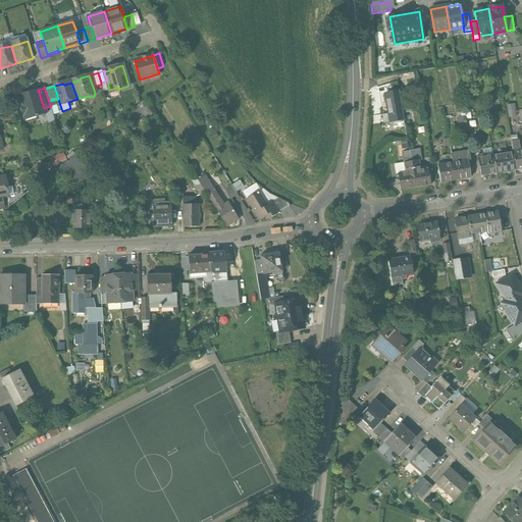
[(38,90),(18,97),(21,107),(22,107),(24,113),(23,113),(25,119),(27,120),(36,117),(35,116),(38,116),(38,115),(45,112),(44,108),(38,90)]
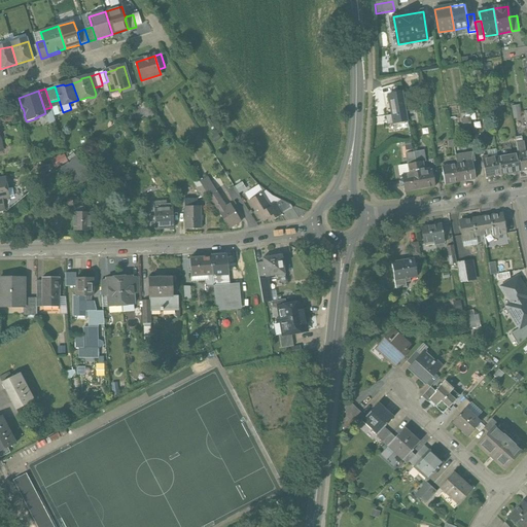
[(408,121),(402,93),(389,96),(392,115),(386,116),(388,125),(408,121)]
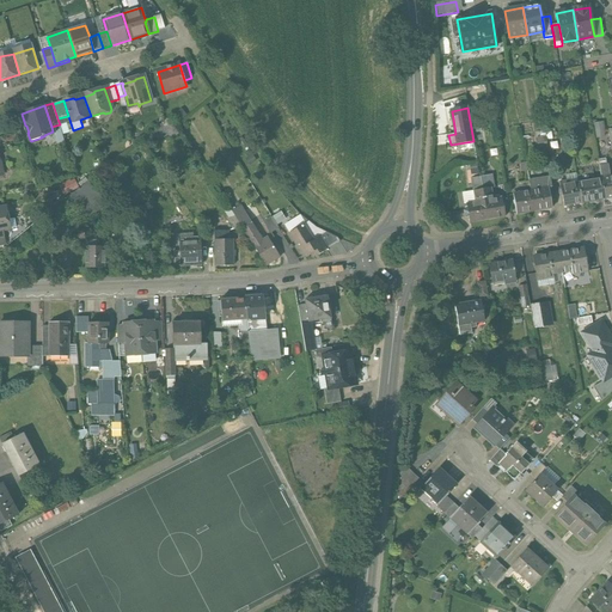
[(164,141),(178,133),(170,118),(155,128),(164,141)]
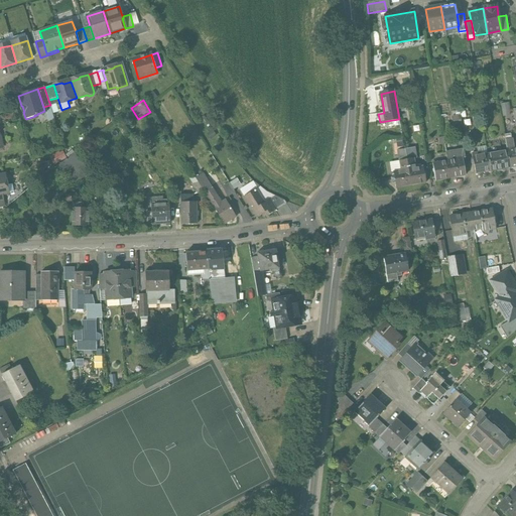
[(508,104),(501,105),(503,118),(510,116),(508,104)]
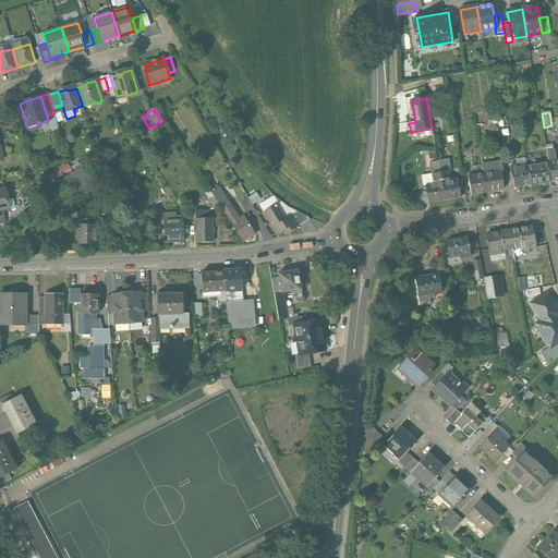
[(557,161),(555,162),(553,152),(546,153),(548,164),(552,182),(557,180),(557,161)]
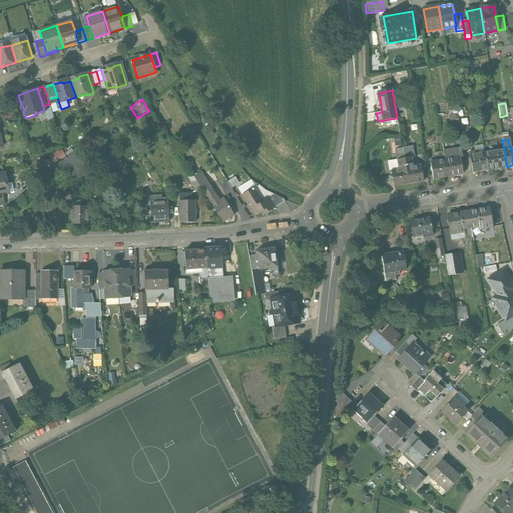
[(61,149),(49,155),(53,163),(65,157),(61,149)]
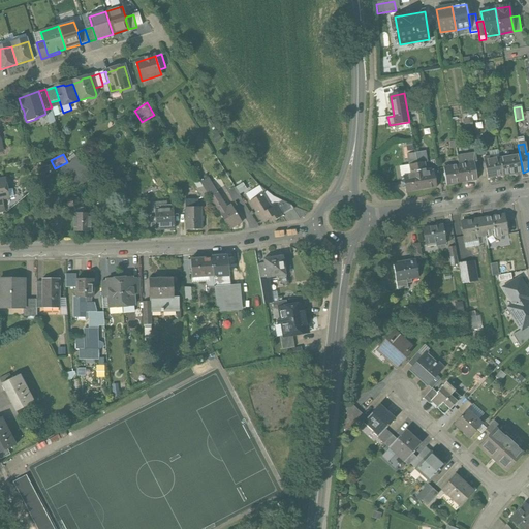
[(459,165),(476,162),(474,154),(457,157),(459,165)]
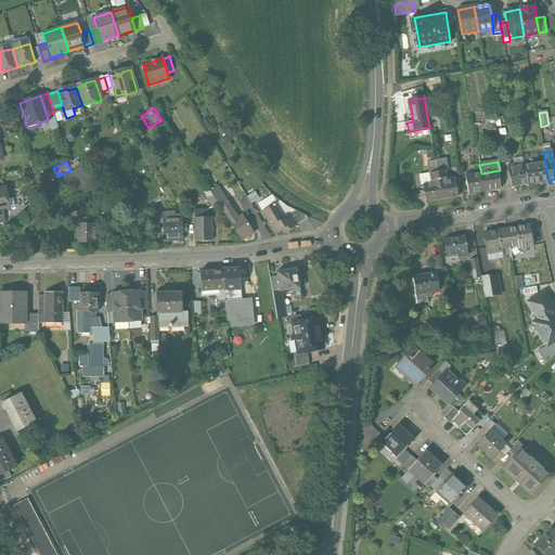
[(545,163),(524,166),(527,184),(549,181),(545,163)]
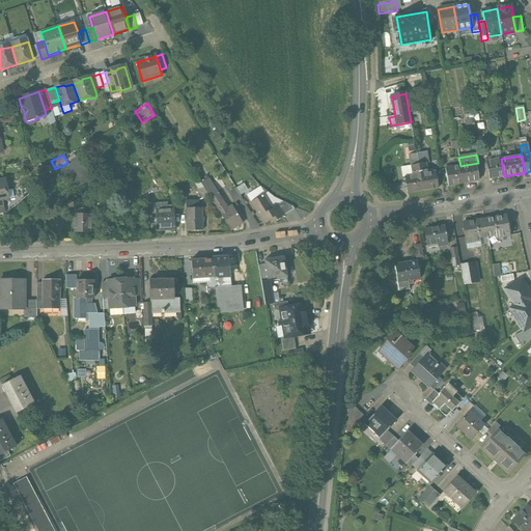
[(76,158),(59,171),(75,191),(91,178),(87,172),(89,171),(87,169),(85,170),(76,158)]
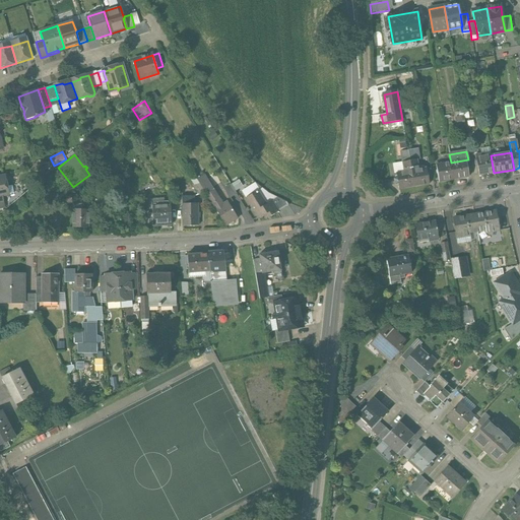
[(483,154),(476,155),(479,175),(494,173),(491,155),(483,157),(483,154)]
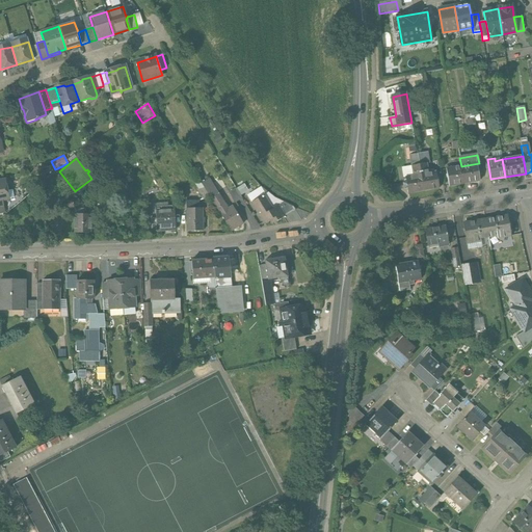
[(420,173),(427,170),(426,163),(419,165),(420,173)]
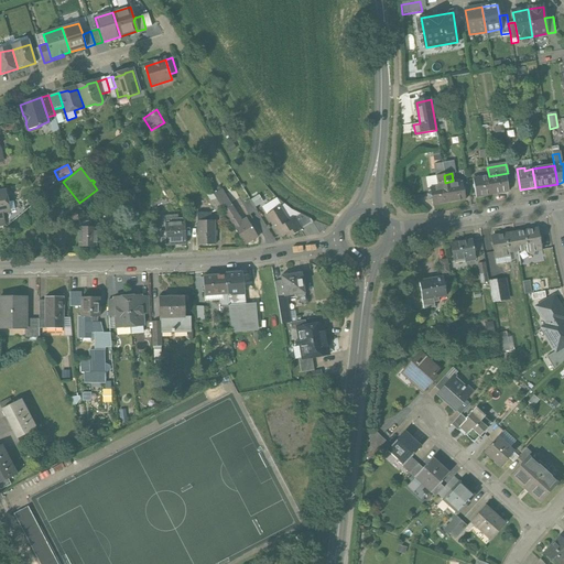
[(508,173),(489,176),(492,195),(509,192),(508,184),(509,181),(508,173)]
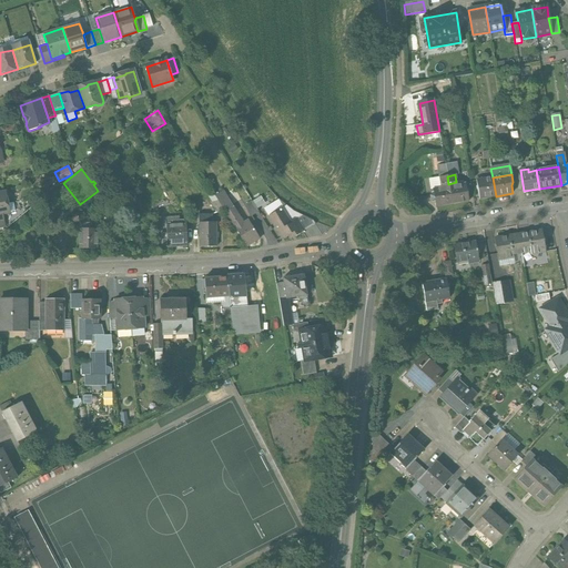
[(448,184),(447,176),(439,178),(440,185),(448,184)]
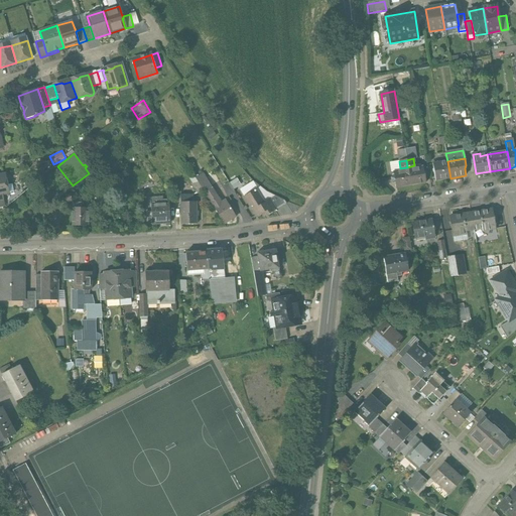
[(447,161),(432,164),(435,180),(450,178),(447,161)]
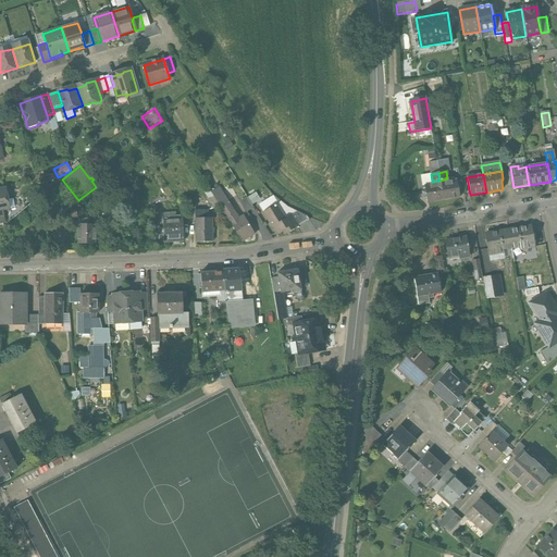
[(447,178),(440,181),(443,200),(459,198),(457,181),(448,182),(447,178)]
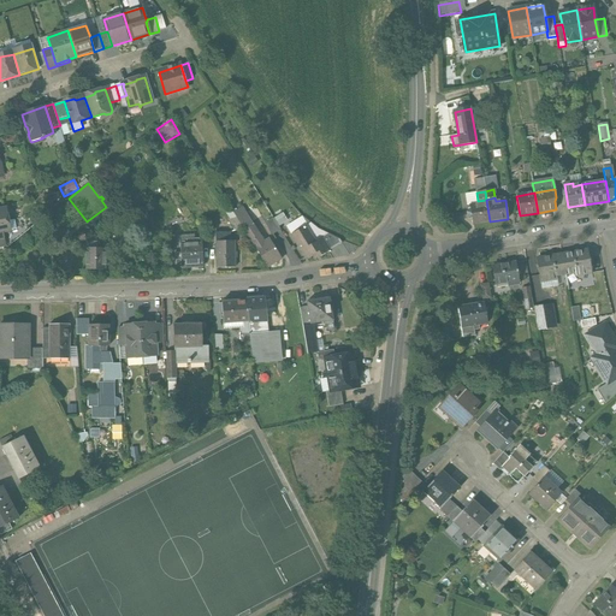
[(486,200),(478,201),(479,205),(469,206),(473,225),(490,221),(486,200)]
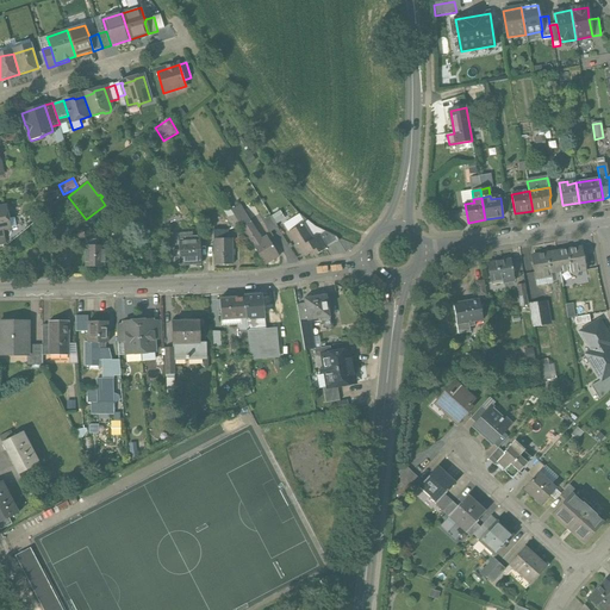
[(241,226),(253,246),(260,241),(242,212),(235,217),(241,226)]
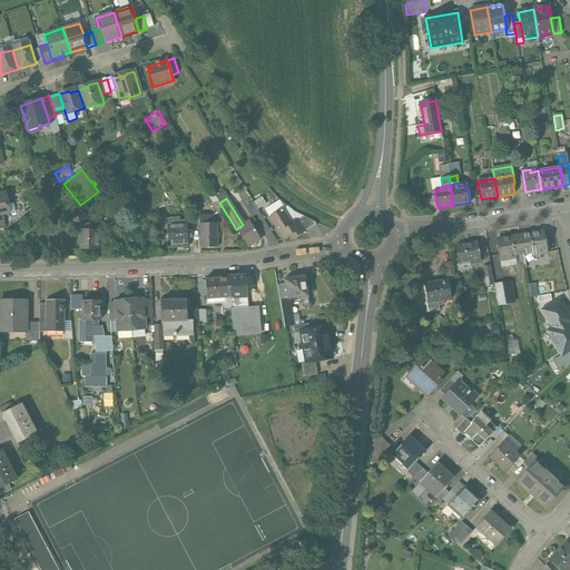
[(225,212),(219,203),(219,202),(206,206),(213,215),(213,216),(214,216),(225,212)]
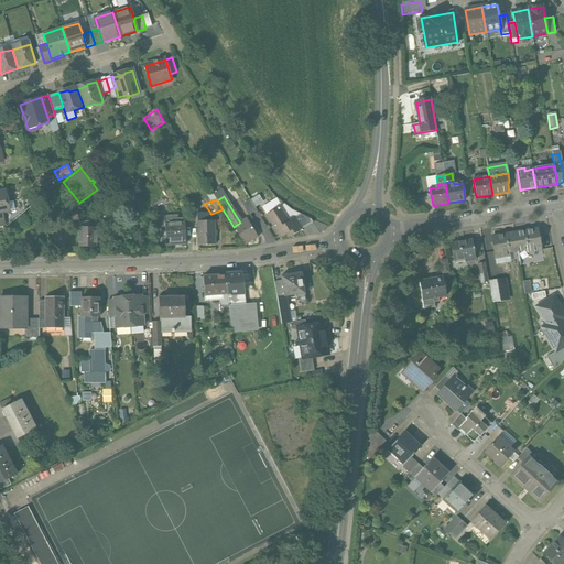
[(250,201),(242,205),(248,216),(256,210),(250,201)]
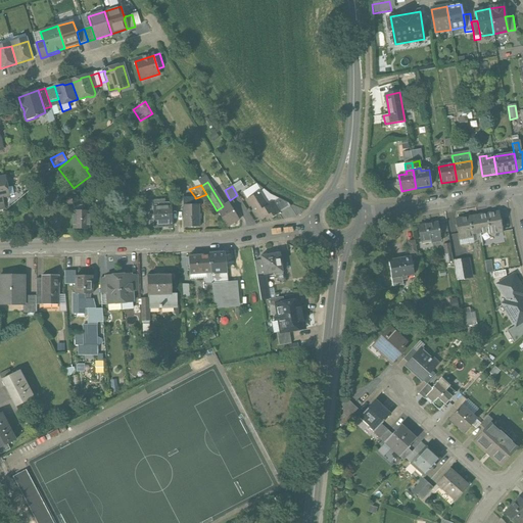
[(267,207),(258,193),(247,199),(259,220),(265,217),(267,221),(280,212),(274,203),(267,207)]
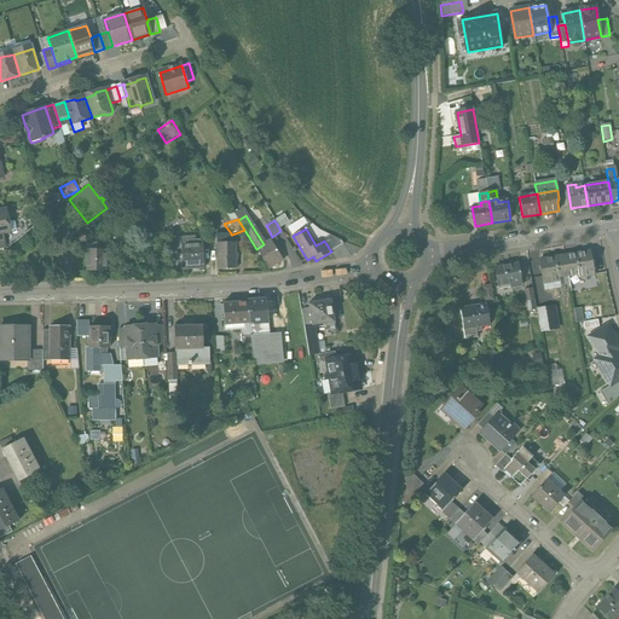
[(231,235),(231,233),(217,233),(217,243),(217,268),(235,268),(235,259),(237,259),(237,255),(235,255),(235,243),(232,242),(232,235),(231,235)]
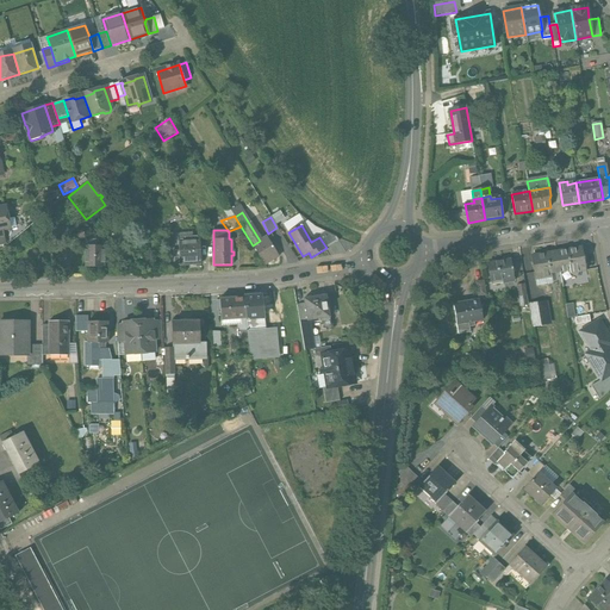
[(319,237),(327,248),(337,241),(336,238),(325,232),(319,237)]
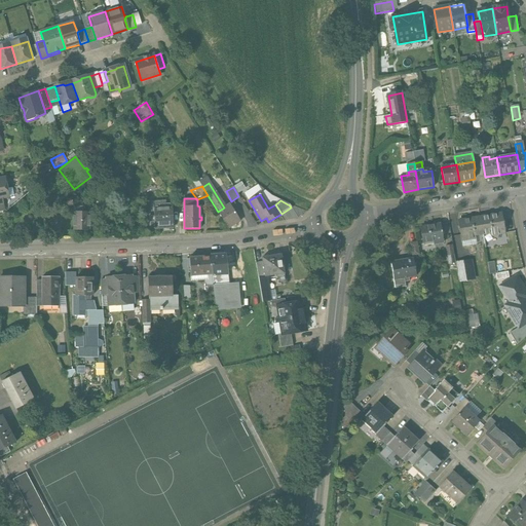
[(172,203),(154,204),(155,216),(155,227),(173,226),(172,203)]
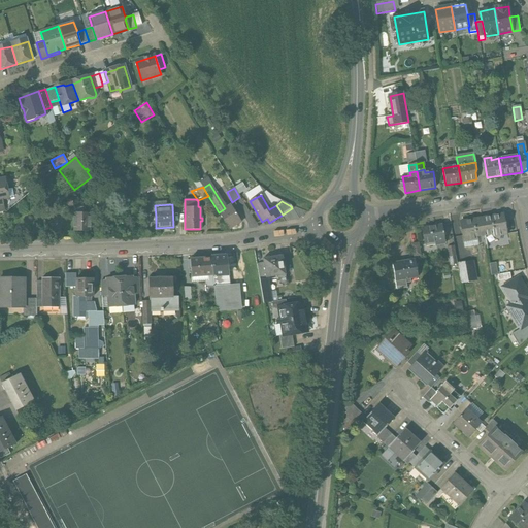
[(225,208),(219,212),(229,228),(240,221),(231,204),(225,208)]
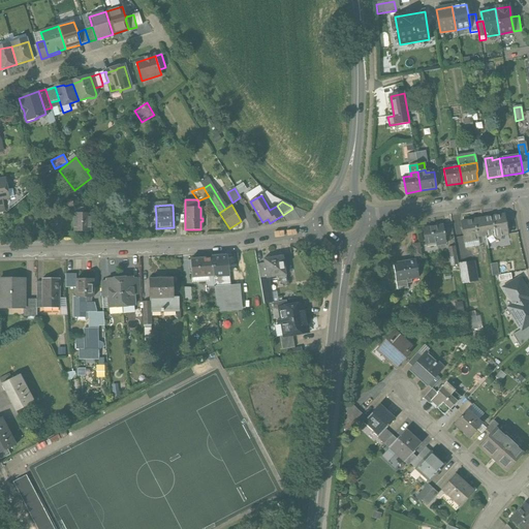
[(90,211),(84,210),(84,214),(73,214),(73,232),(90,232),(90,211)]
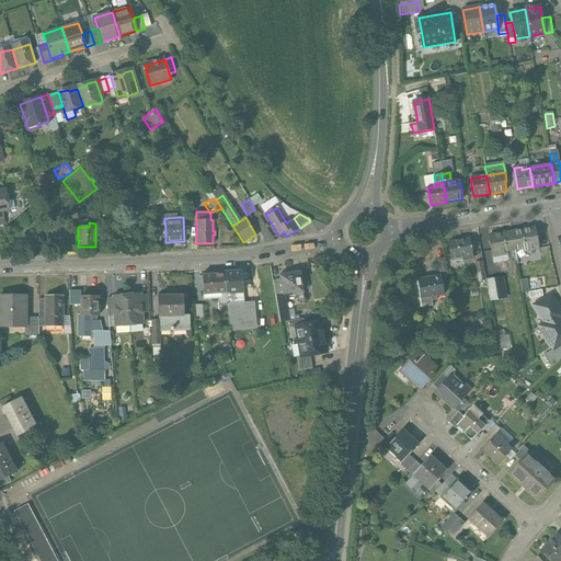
[(535,228),(512,231),(515,250),(524,249),(524,251),(539,249),(535,228)]
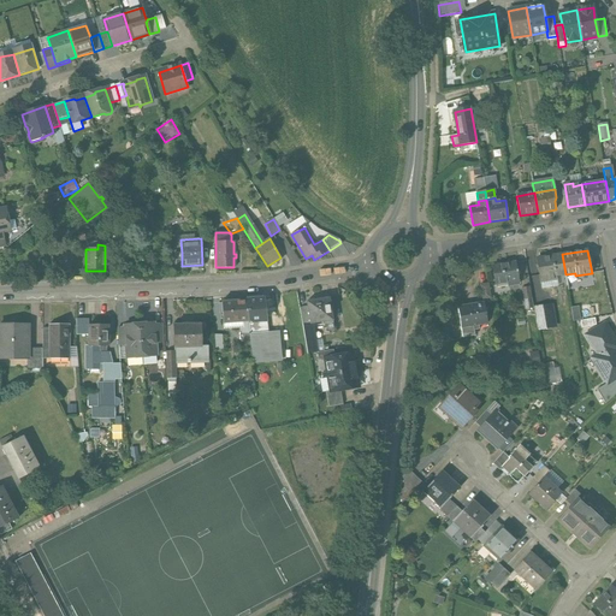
[(562,254),(537,259),(540,283),(557,279),(556,277),(566,274),(562,254)]
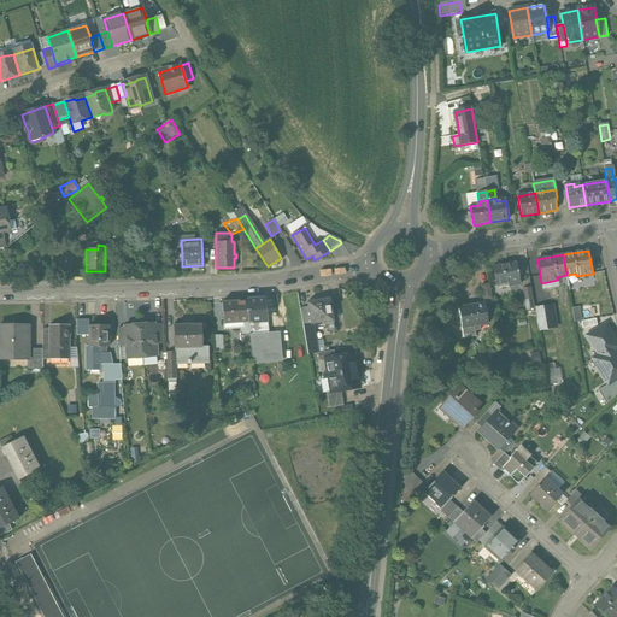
[(516,263),(493,268),(497,286),(509,283),(509,288),(521,286),(518,271),(517,271),(516,263)]
